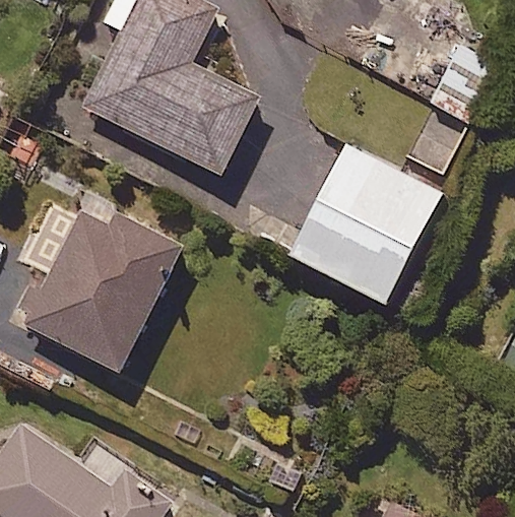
[(216,11),(194,0),(112,0),(102,20),(124,31),(85,108),(220,176),(259,99),(190,64),(216,11)]
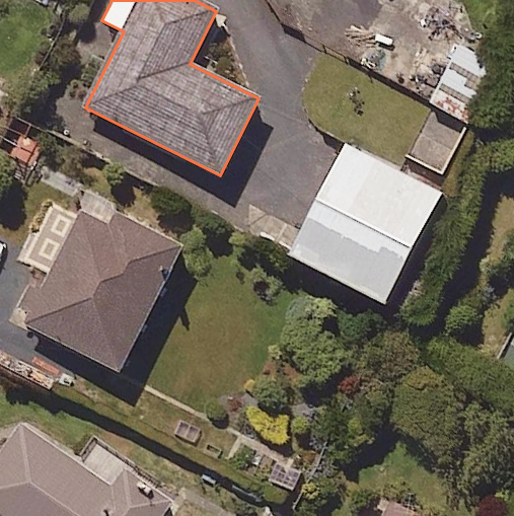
[(498,59),(455,40),(404,150),(446,169),(498,59)]
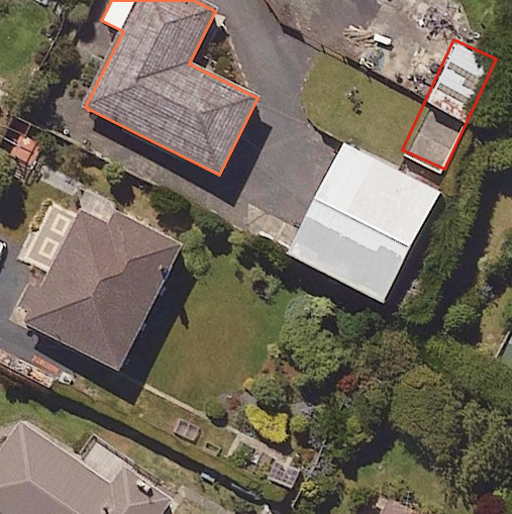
[(439,192),(343,143),(288,253),(384,302),(439,192)]
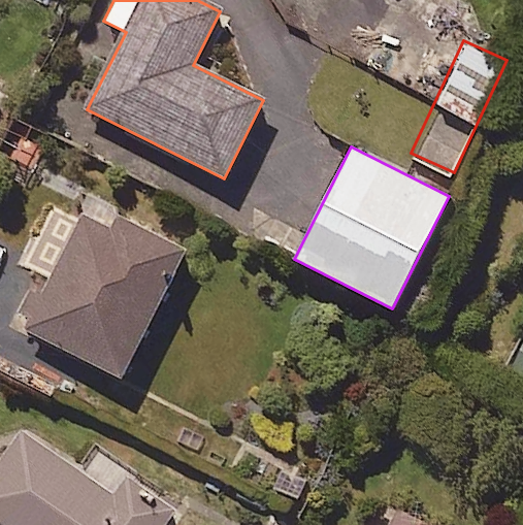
[(78,220),(48,205),(19,264),(48,280),(23,329),(120,379),(185,253),(87,203),(78,220)]
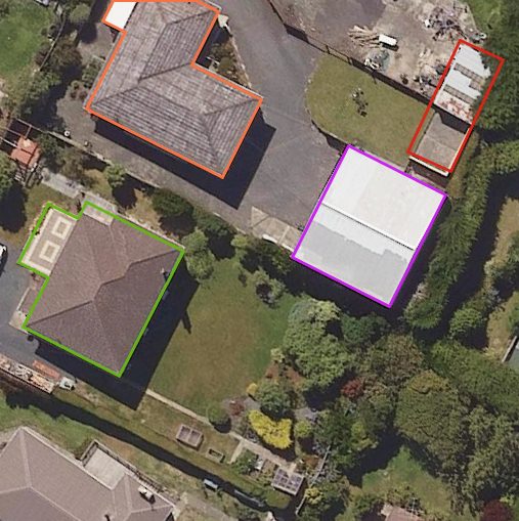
[(518,330),(501,368),(518,377),(518,330)]
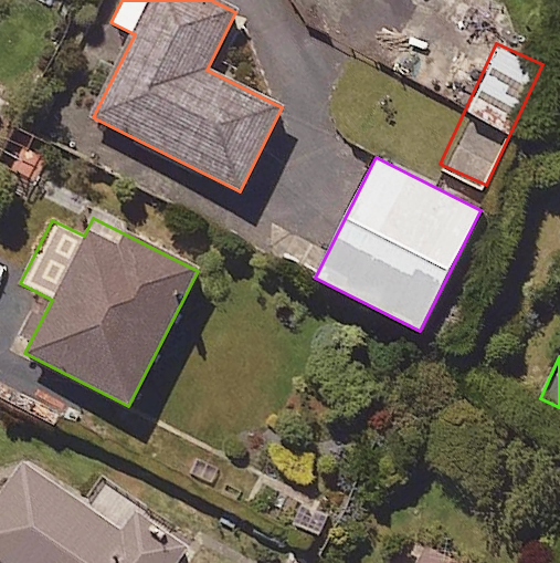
[(87,508),(21,461),(0,490),(0,562),(177,562),(188,549),(102,488),(87,508)]
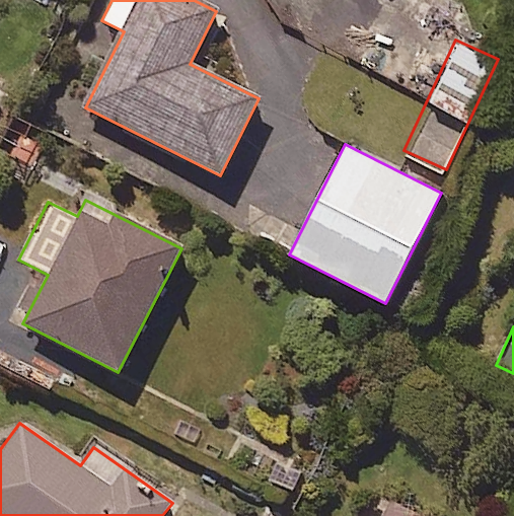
[(417,515),(389,502),(381,515),(417,515)]
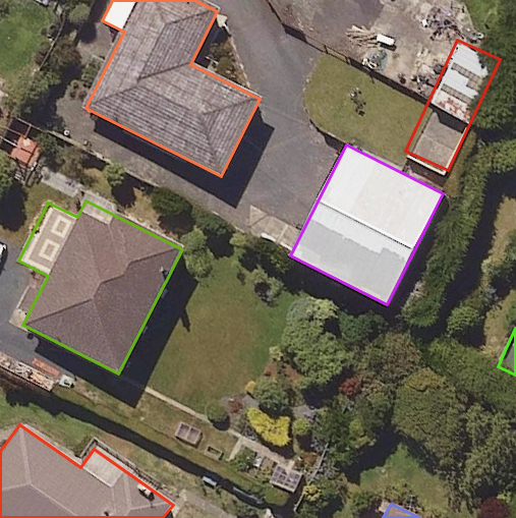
All buildings are outlined.
